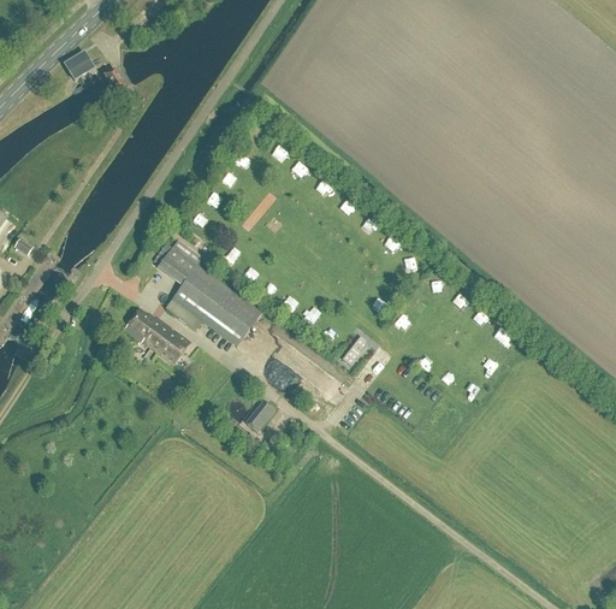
[(73,78),(95,66),(84,48),(64,60),(73,78)]
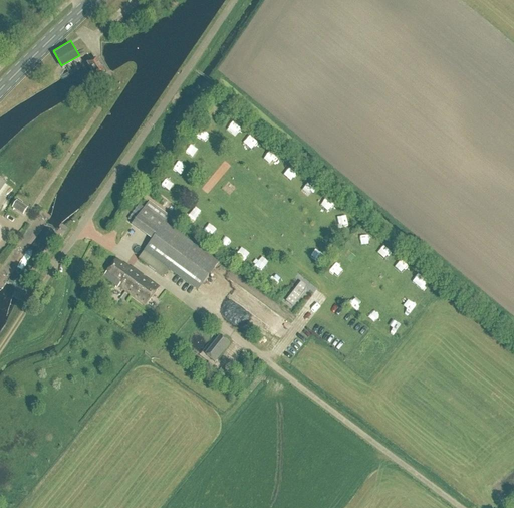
[(87,60),(95,74),(104,69),(95,54),(87,60)]
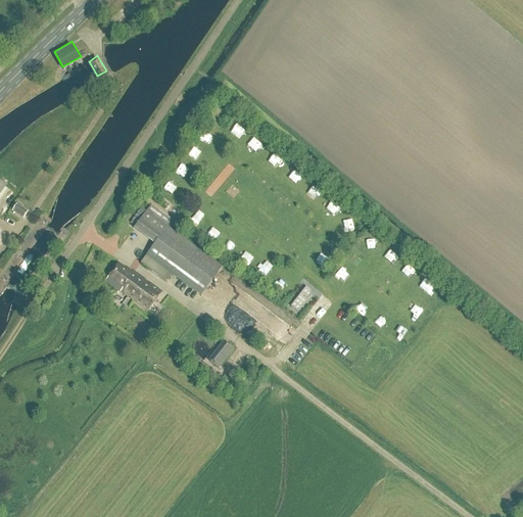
[(12,207),(22,215),(28,206),(17,199),(12,207)]
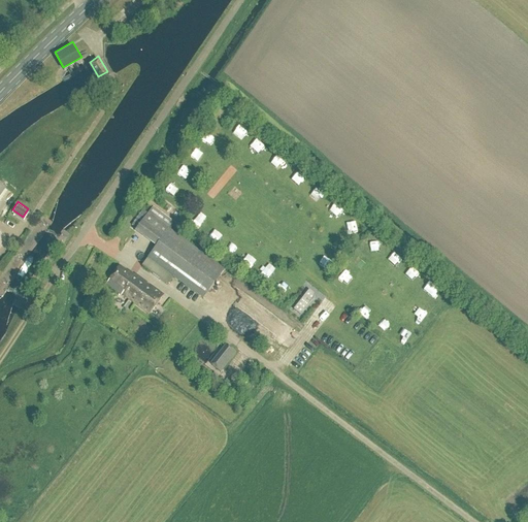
[(154,202),(137,224),(147,232),(164,210),(154,202)]
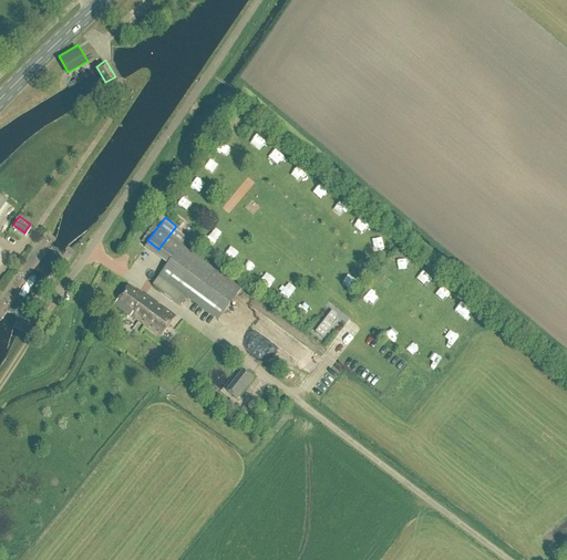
[(179,300),(186,291),(191,286),(223,310),(241,284),(183,241),(171,258),(168,260),(154,280),(179,300)]
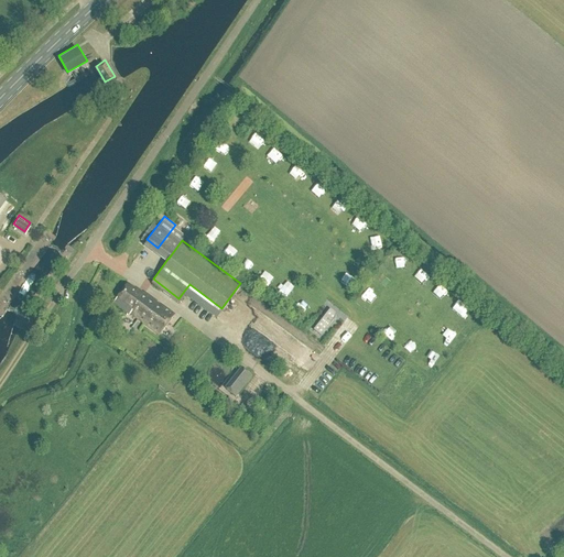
[(133,254),(149,263),(152,258),(130,244),(127,251),(125,250),(120,258),(129,262),(133,254)]
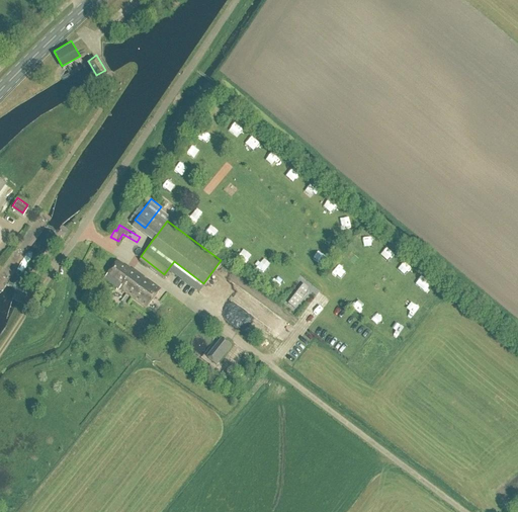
[(131,268),(125,264),(116,258),(104,276),(118,286),(119,285),(147,305),(160,285),(133,266),(131,268)]
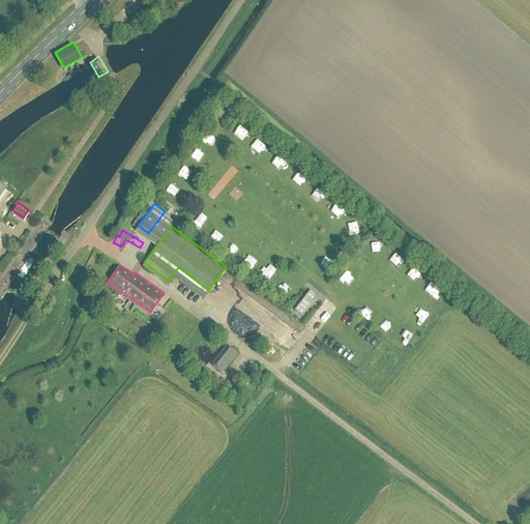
[(104,297),(135,317),(141,308),(99,282),(94,290),(105,296),(104,297)]
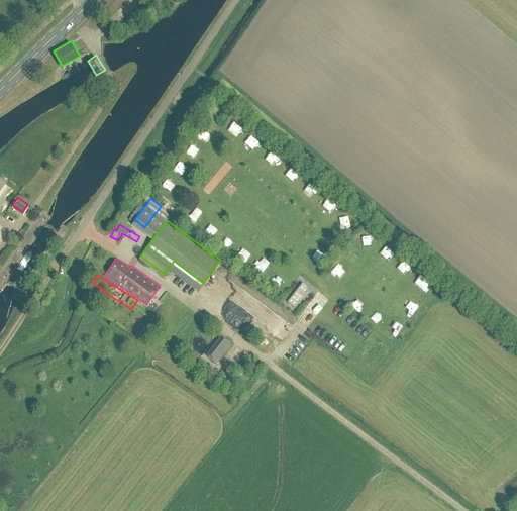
[(217,316),(232,328),(234,325),(245,334),(247,332),(243,328),(245,325),(224,308),(217,316)]
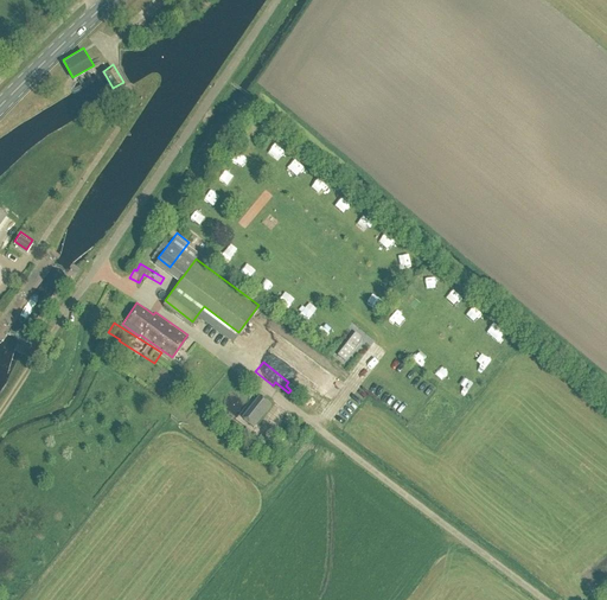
[(227,417),(230,428),(242,425),(238,414),(227,417)]
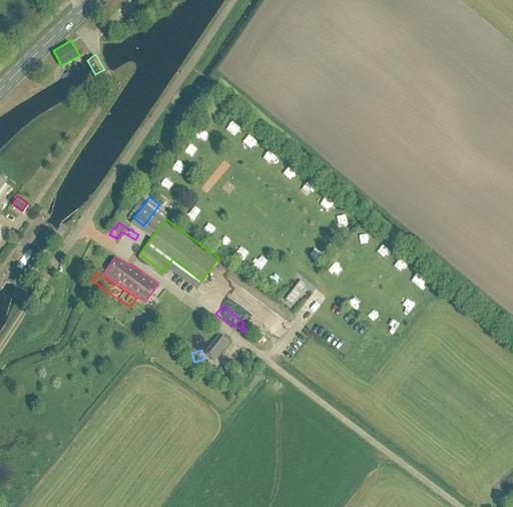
[(204,368),(211,360),(208,357),(201,365),(204,368)]
